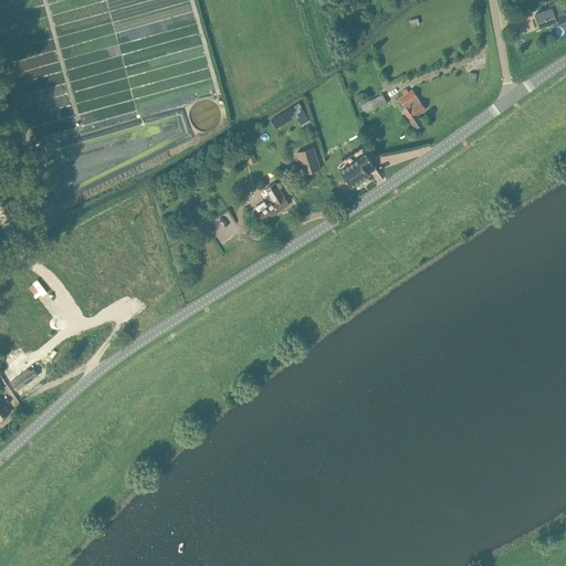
[(551,9),(535,14),(540,27),(556,21),(556,20),(565,17),(561,3),(551,7),(551,9)]
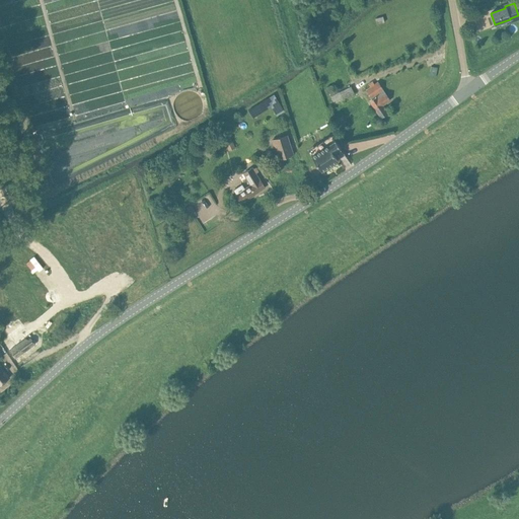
[(372,99),(369,100),(375,109),(381,119),(388,114),(382,105),(390,100),(384,92),(377,82),(375,84),(372,81),(368,83),(371,87),(366,90),(372,99)]
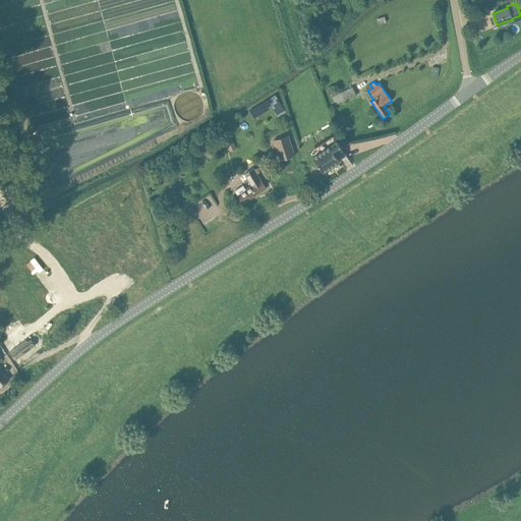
[(329,89),(336,104),(339,102),(344,99),(355,94),(352,87),(337,94),(334,87),(329,89)]
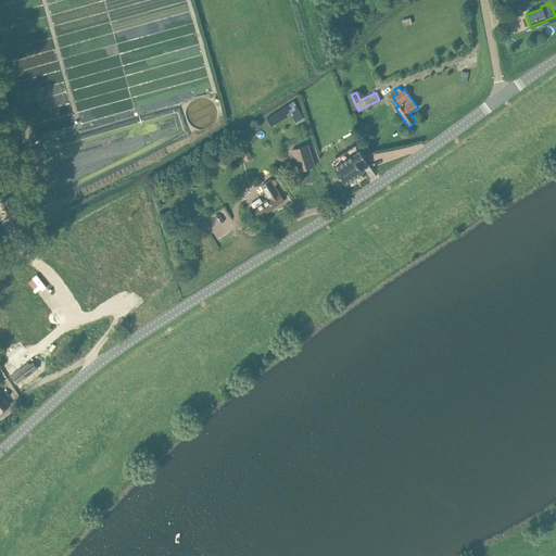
[(293,101),(265,118),(270,126),(290,113),(297,124),(304,118),(293,101)]
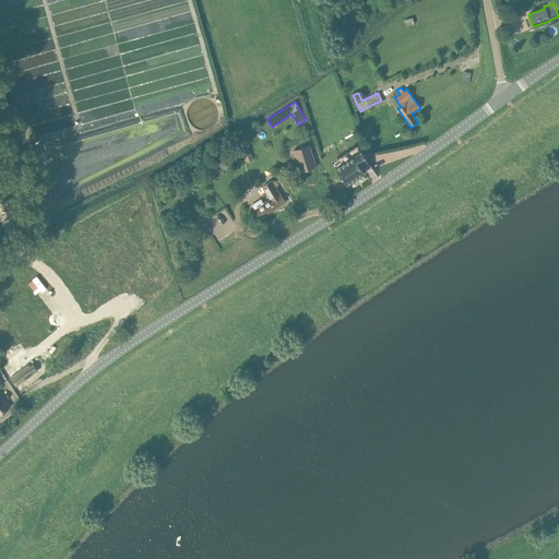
[(244,134),(237,137),(239,142),(238,142),(246,163),(252,159),(244,134)]
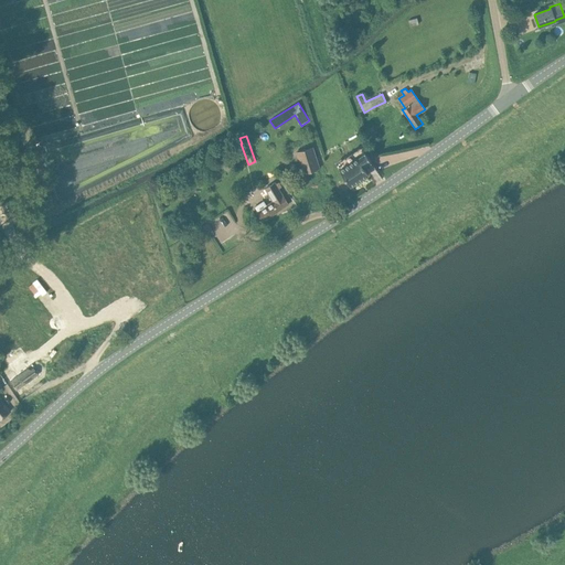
[(317,148),(322,166),(326,164),(320,147),(317,148)]
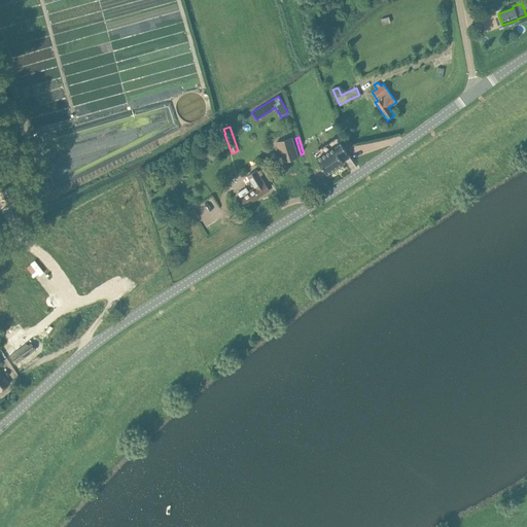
[(277,142),(283,161),(297,156),(291,138),(277,142)]
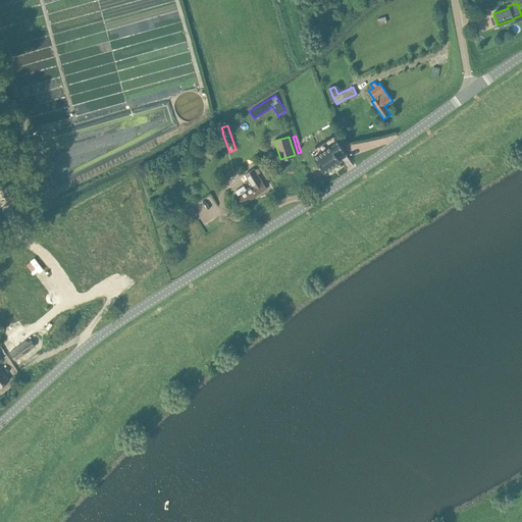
[(312,155),(317,163),(323,171),(341,161),(335,154),(343,149),(336,140),(312,155)]
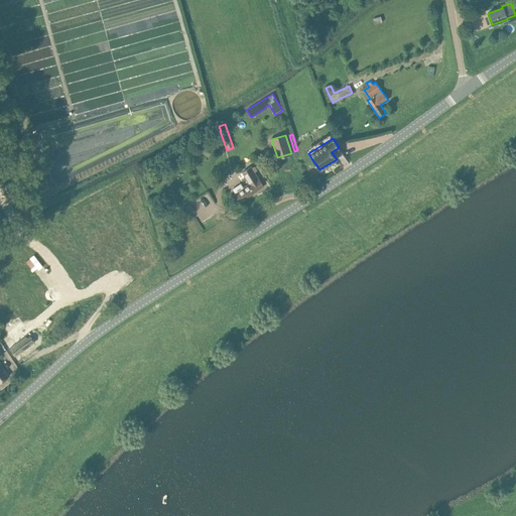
[(263,186),(257,178),(250,168),(242,172),(249,183),(235,194),(241,202),(263,186)]
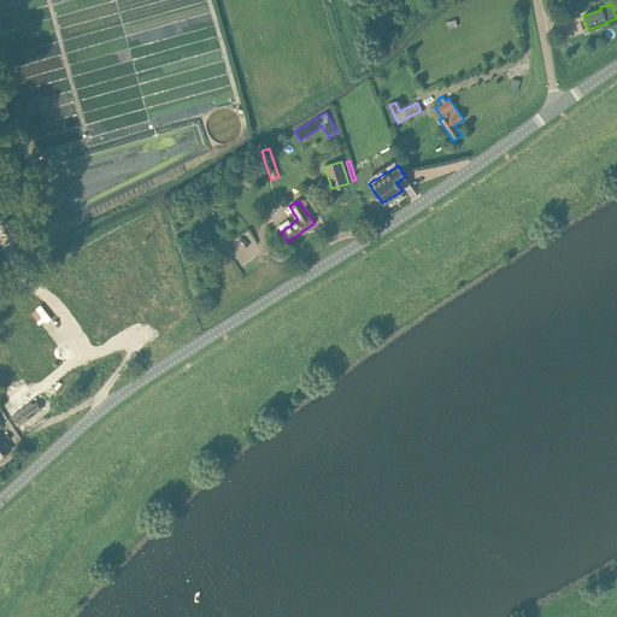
[(227,244),(216,250),(222,259),(233,252),(227,244)]
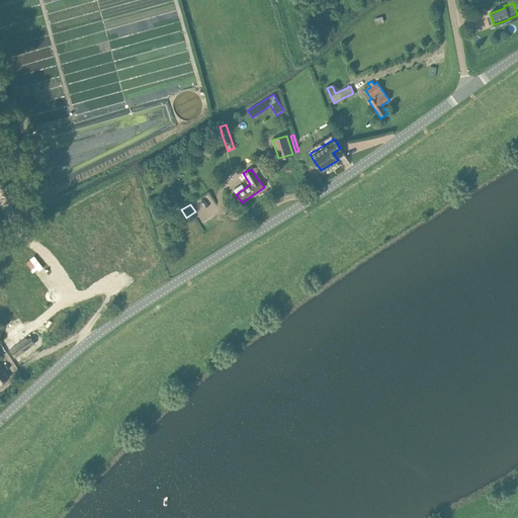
[(30,277),(40,274),(36,264),(26,268),(30,277)]
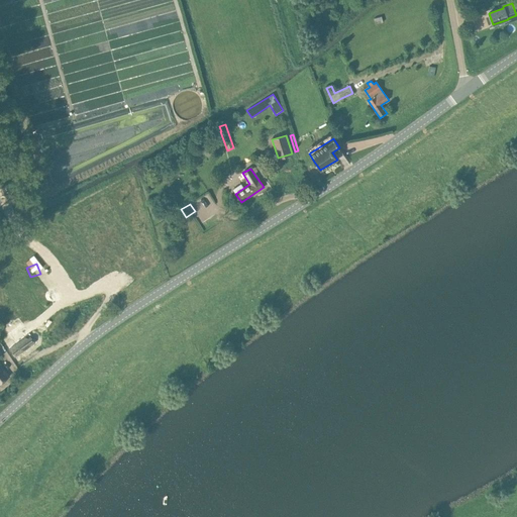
[(14,299),(22,296),(20,288),(11,291),(14,299)]
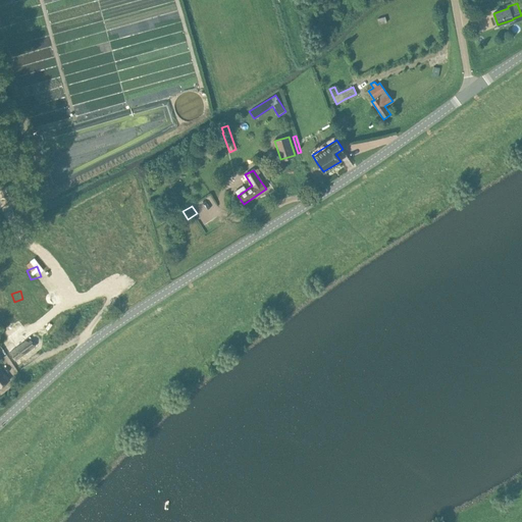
[(9,353),(15,361),(36,346),(30,337),(9,353)]
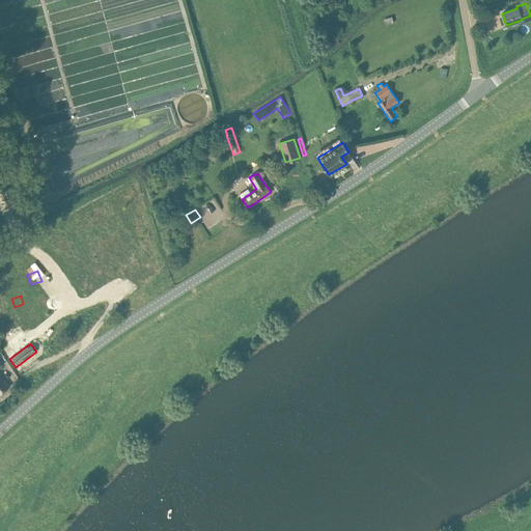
[(0,365),(1,365),(0,363),(0,394),(9,387),(0,375),(0,365)]
